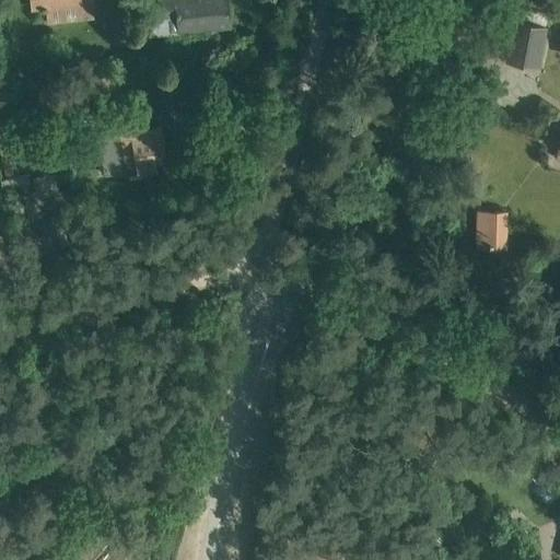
[(32,0),(33,9),(42,8),(42,10),(46,10),(46,7),(90,1),(90,0),(32,0)]
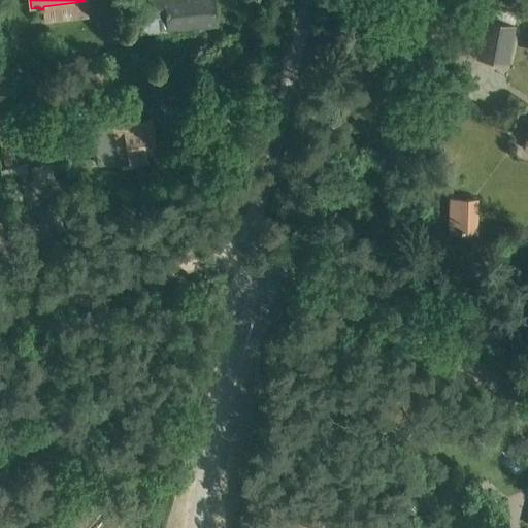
[(149,0),(151,19),(167,17),(169,31),(218,25),(213,0),(149,0)]
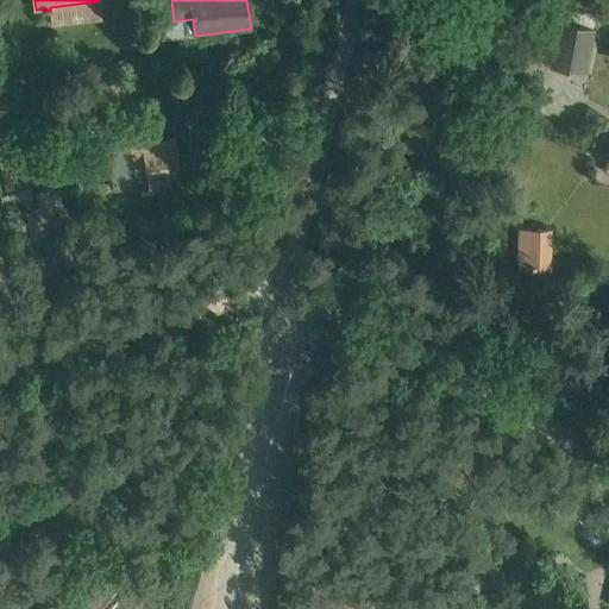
[(548,67),(585,74),(595,27),(558,20),(548,67)]
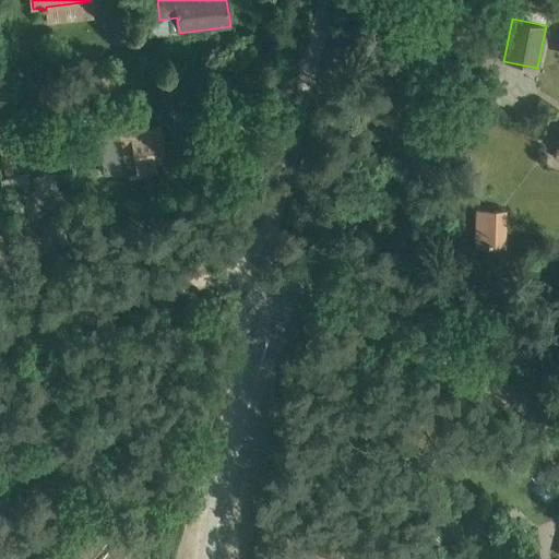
[(137,157),(139,169),(153,166),(152,162),(161,159),(156,129),(120,134),(123,159),(137,157)]
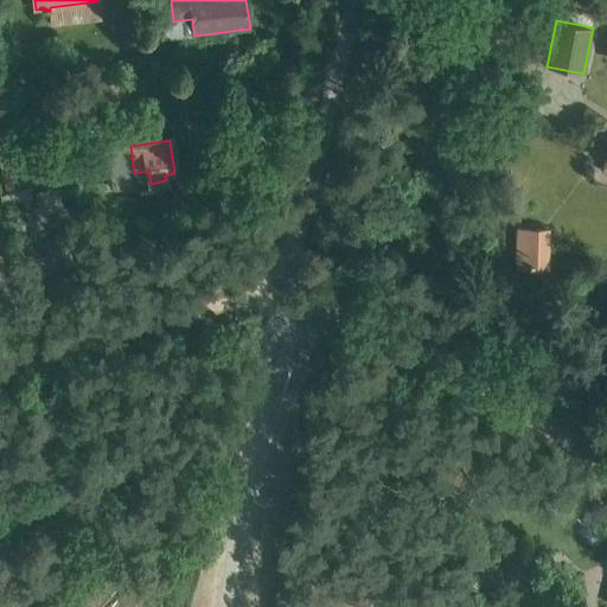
[(515,267),(548,268),(549,229),(516,228),(515,267)]
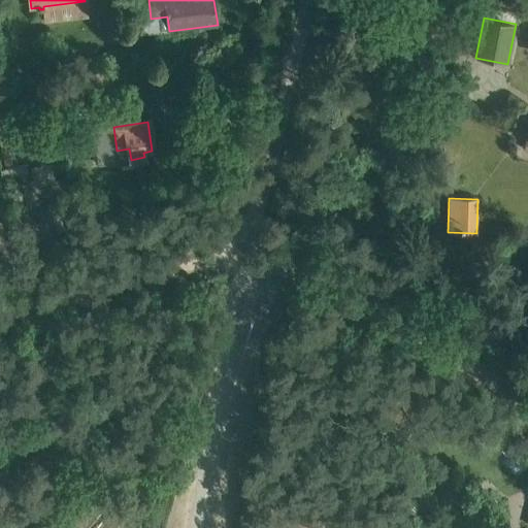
[(501,527),(499,518),(487,521),(488,527),(501,527)]
